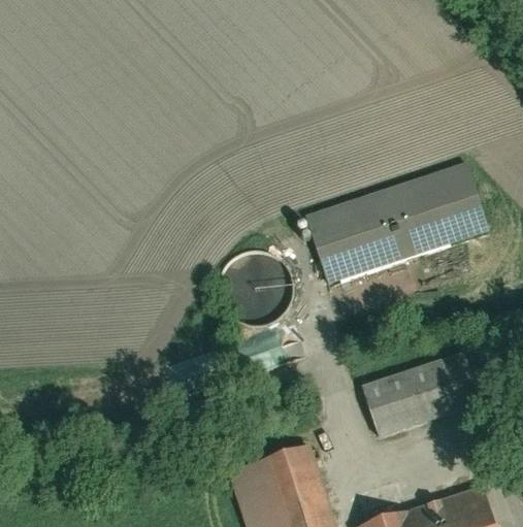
[(462,165),(305,216),(327,283),(484,231),(462,165)]
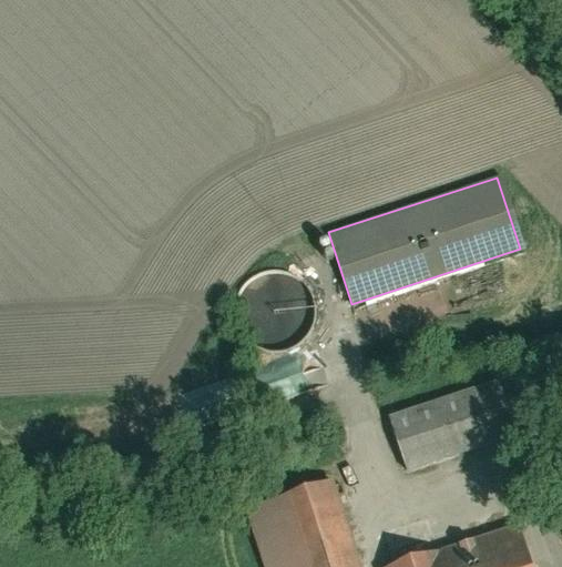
[(519,370),(380,415),(399,472),(538,426),(519,370)]
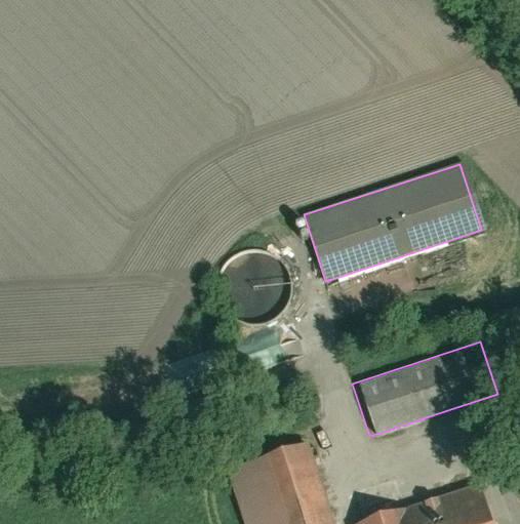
[(330,523),(303,441),(226,468),(244,523),(330,523)]
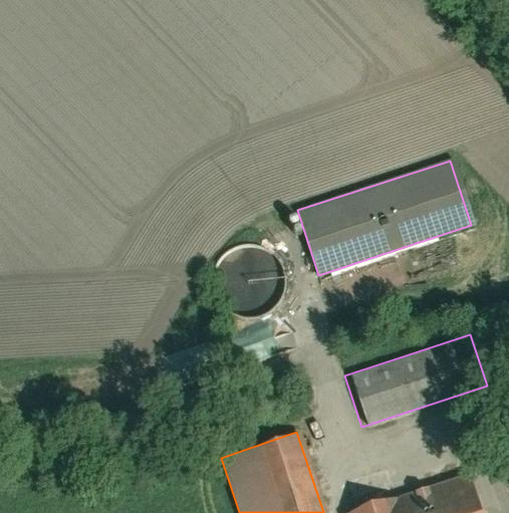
[(399,512),(474,512),(461,475),(395,498),(399,512)]
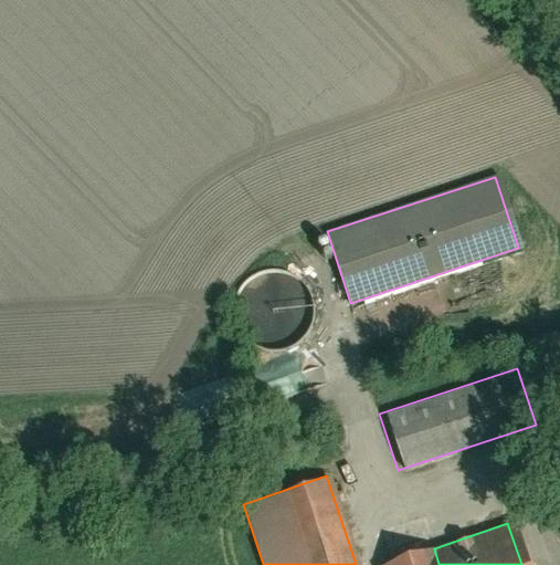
[(439,564),(434,548),(387,564),(439,564)]
